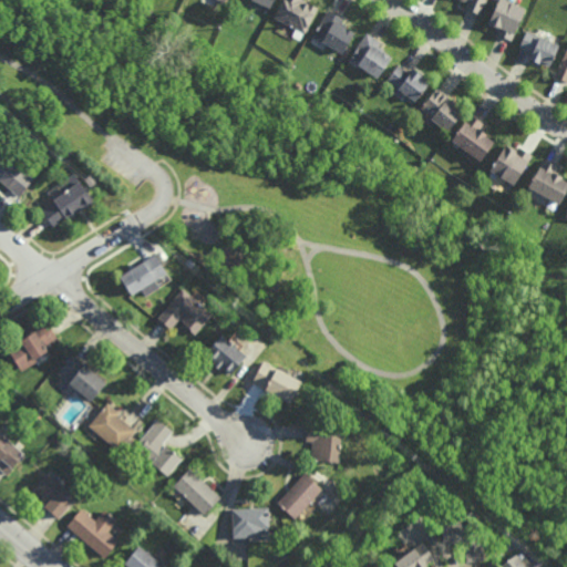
[(271,0),(268,9),(249,0),(271,0)]
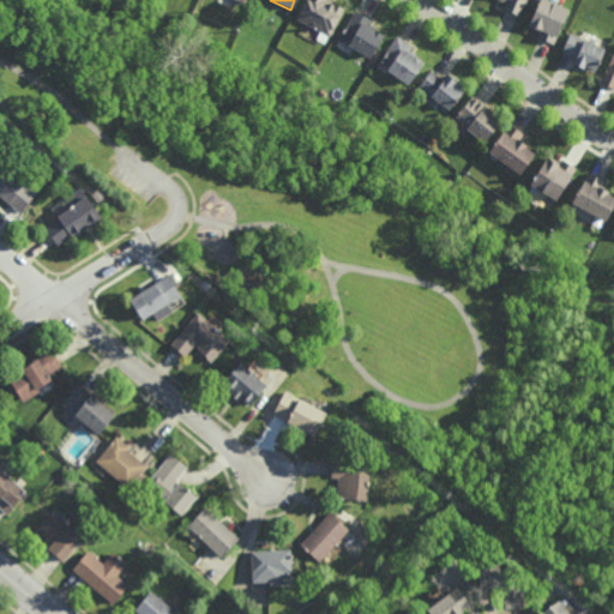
[(326,0),(331,2),(330,4),(332,5),(333,4),(344,10),(333,29),(335,30),(332,35),(331,34),(329,37),(329,36),(324,44),(315,40),(319,34),(295,19),(299,14),(298,13),(305,0),(326,0)]
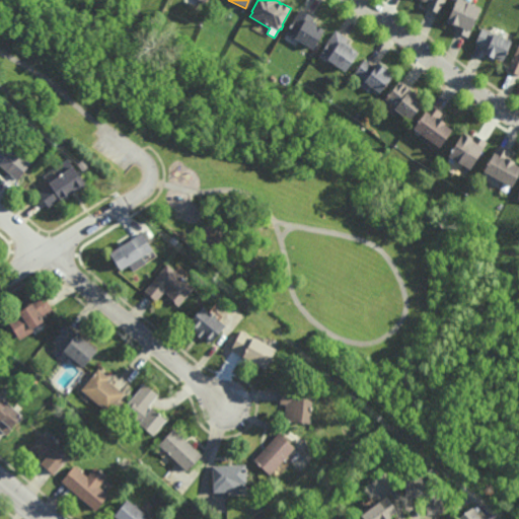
[(445,0),(440,14),(426,8),(428,2),(422,0),(445,0)]
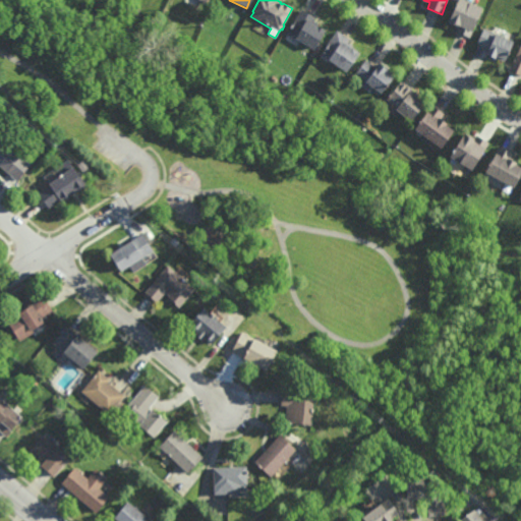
[(470,38),(457,32),(458,27),(448,23),(457,0),(465,0),(483,8),(470,38)]
